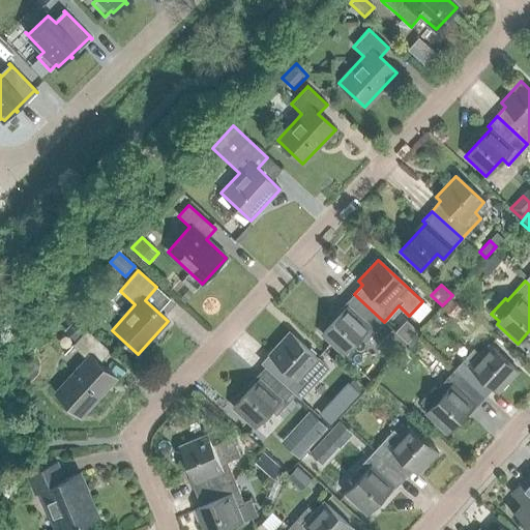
[(384,322),(354,294),(345,304),(347,306),(322,334),(343,354),(359,336),(364,343),(384,322)]
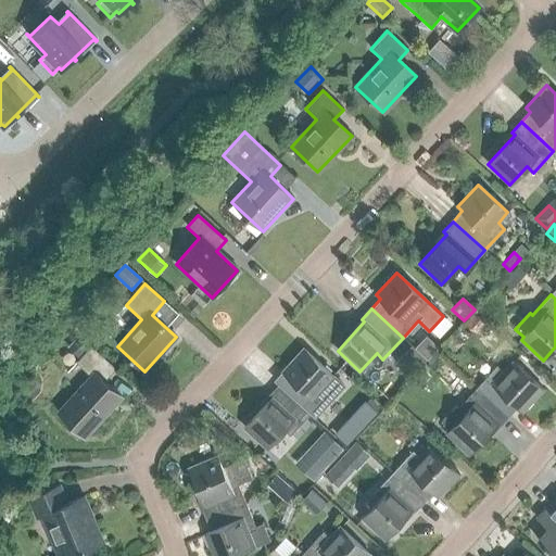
[(463,323),(476,333),(484,324),(471,313),(463,323)]
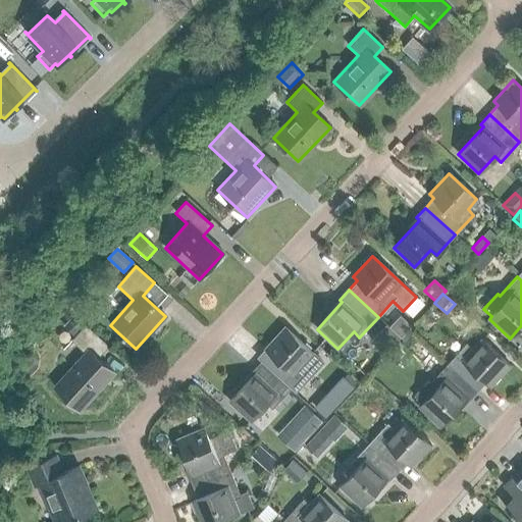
[(405,335),(415,323),(404,314),(394,325),(405,335)]
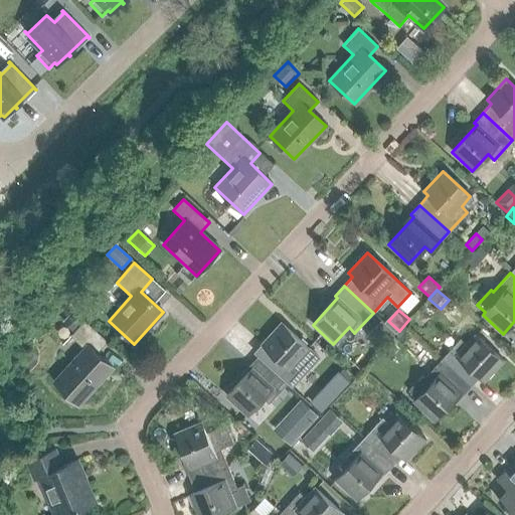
[(72,332),(80,322),(70,314),(62,323),(72,332)]
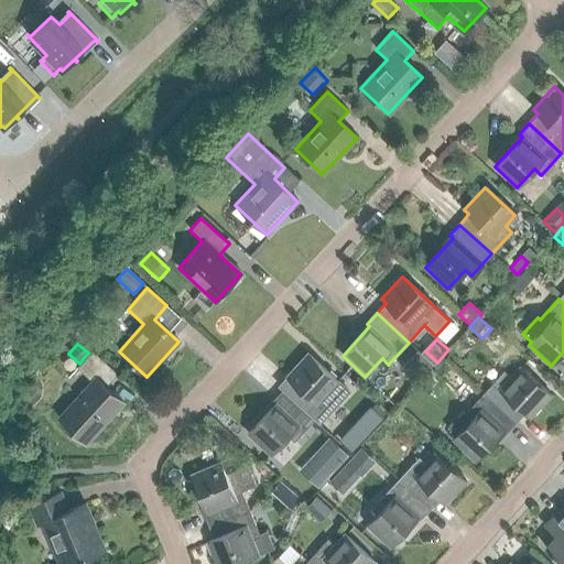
[(91,382),(58,418),(86,443),(122,403),(105,387),(117,373),(91,351),(76,368),(91,382)]
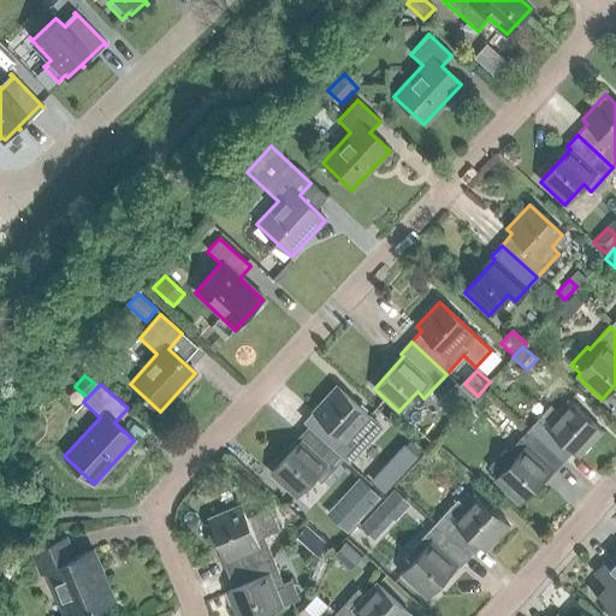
[(357,452),(380,428),(336,386),(313,412),(318,416),(308,427),(343,460),(353,449),(357,452)]
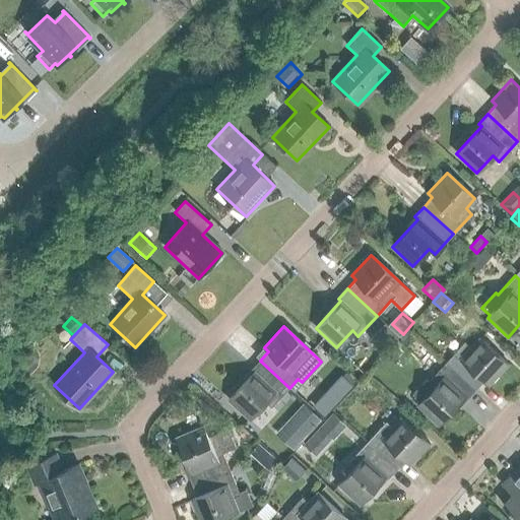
[(464,342),(446,363),(475,390),(483,381),(489,385),(508,364),(479,338),(470,348),(464,342)]
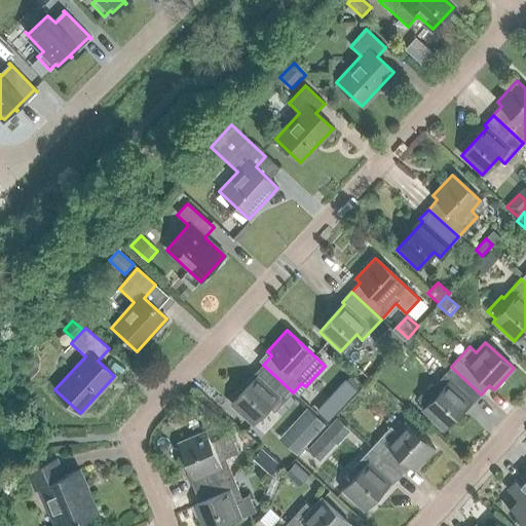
[(293,392),(263,365),(254,374),(257,377),(231,405),(252,424),(268,407),(274,412),(293,392)]
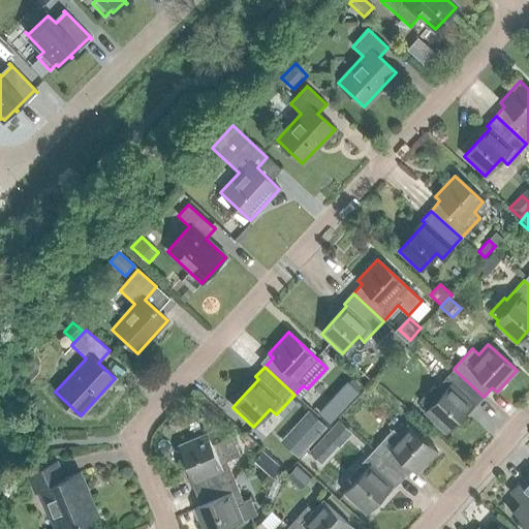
[(425,412),(446,432),(471,404),(474,407),(484,397),(454,369),(435,389),(433,386),(418,402),(428,409),(425,412)]
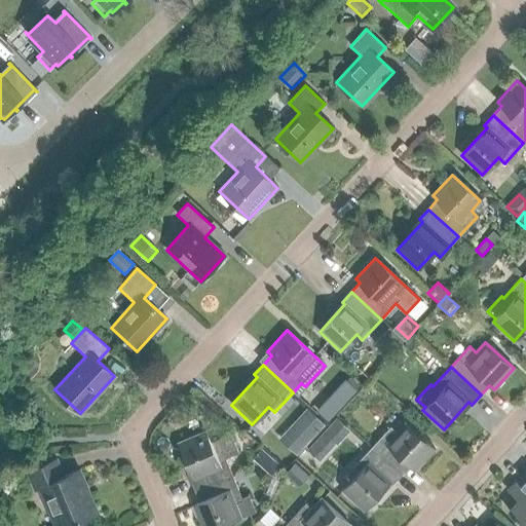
[(345,381),(317,411),(328,421),(357,391),(345,381)]
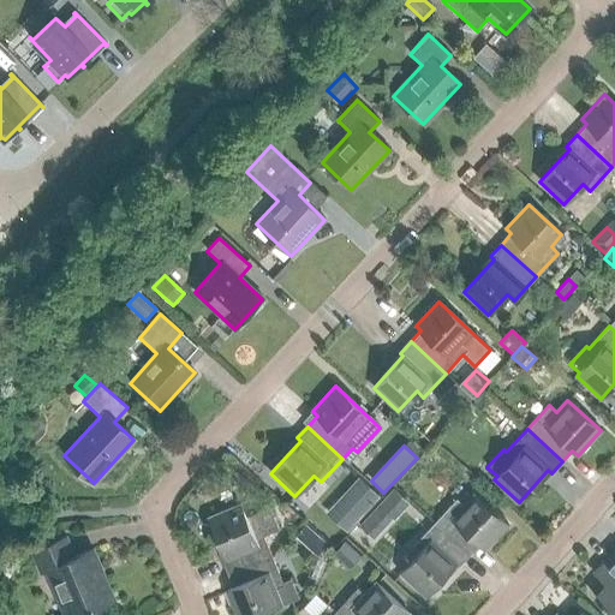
[(358,518),(378,497),(360,481),(341,502),(358,518)]
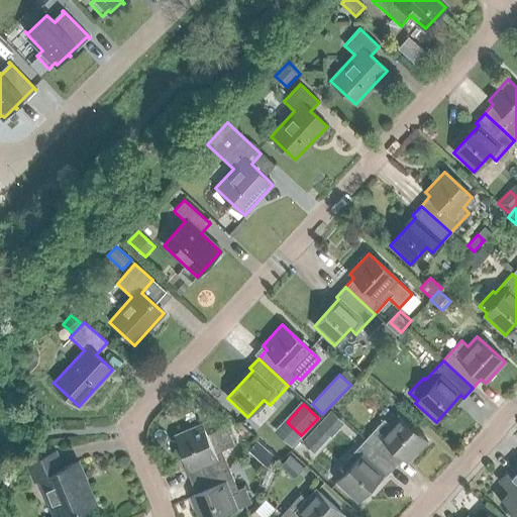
[(318,424),(331,437),(343,424),(330,411),(318,424)]
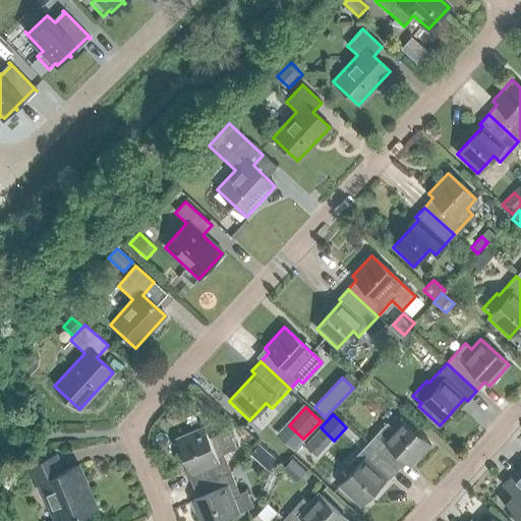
[(387,423),(367,443),(397,470),(406,461),(410,465),(429,445),(402,418),(393,428),(387,423)]
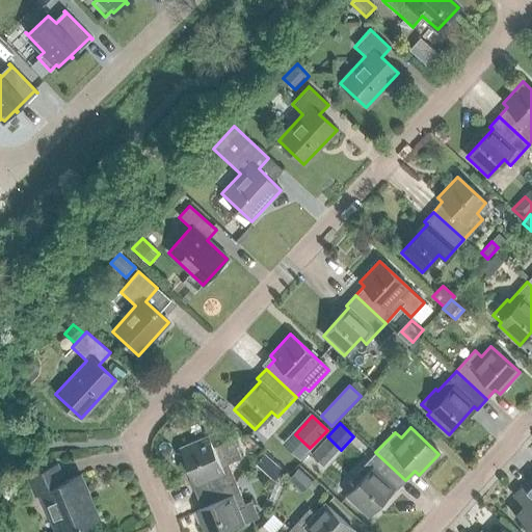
[(191,484),(196,497),(235,481),(228,464),(241,458),(233,440),(212,448),(207,436),(180,448),(194,483),(191,484)]
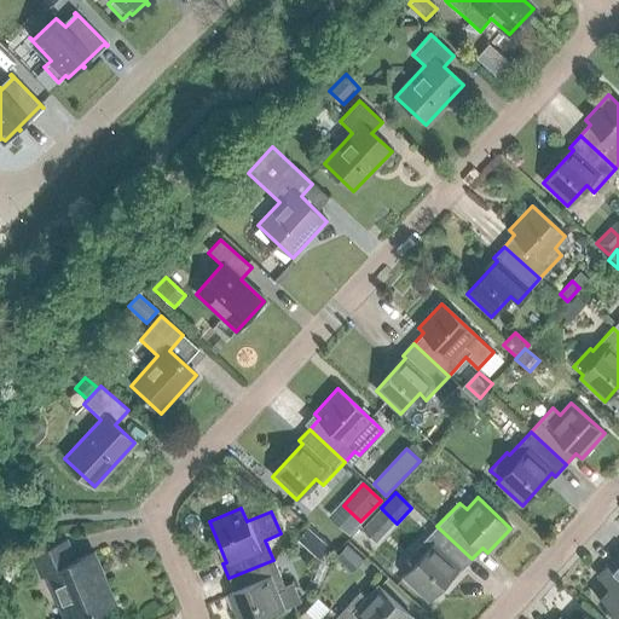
[(472,559),(437,526),(415,550),(422,557),(404,577),(428,600),(458,567),(462,571),(472,559)]
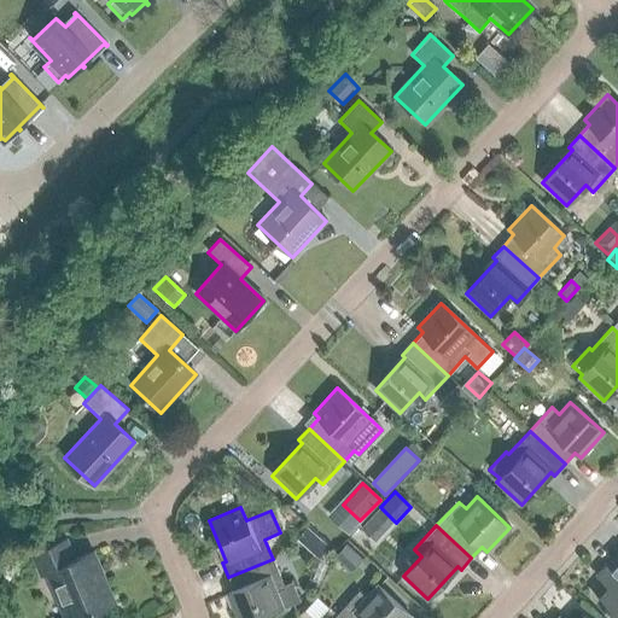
[(47,575),(65,617),(79,617),(108,606),(94,573),(100,570),(93,552),(75,560),(66,540),(31,555),(41,577),(47,575)]
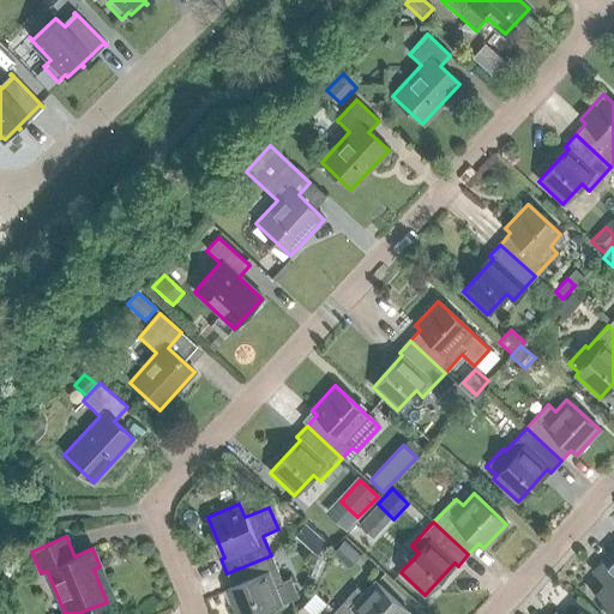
[(318,536),(307,548),(315,555),(326,543),(318,536)]
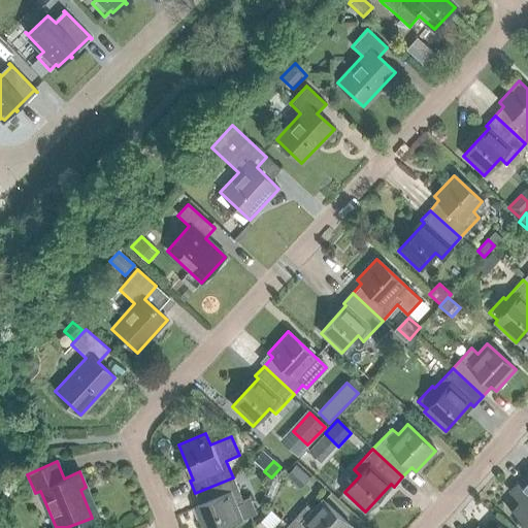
[(286,476),(299,489),(308,479),(295,466),(286,476)]
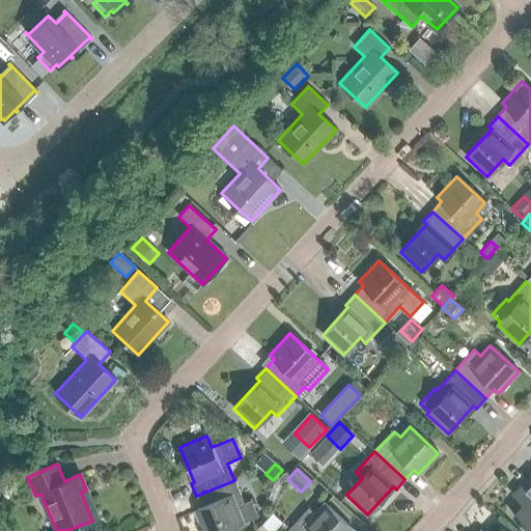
[(234,480),(196,496),(201,508),(195,510),(203,530),(220,530),(258,515),(251,500),(244,503),(234,480)]
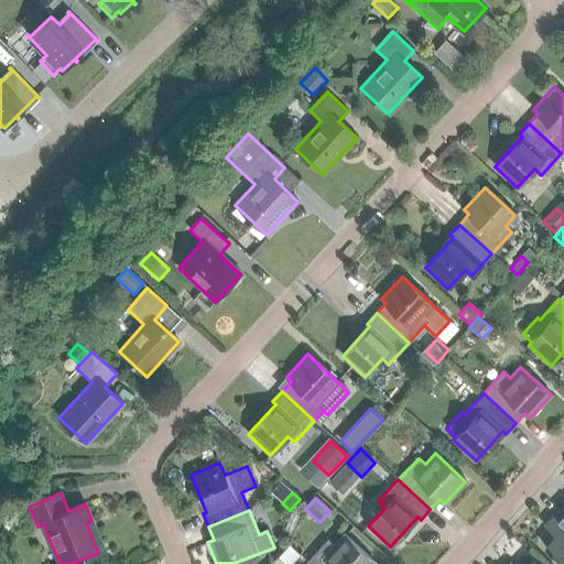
[(563,563),(563,512),(560,510),(551,520),(562,530),(545,549),(561,563),(563,563)]
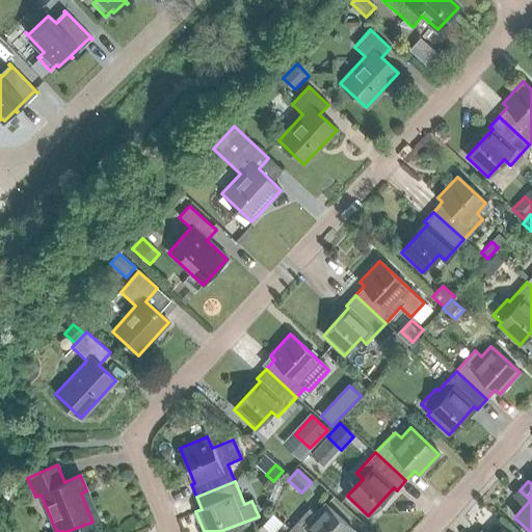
[(309,509),(290,530),(292,531),(351,531),(353,531),(324,504),(315,514),(309,509)]
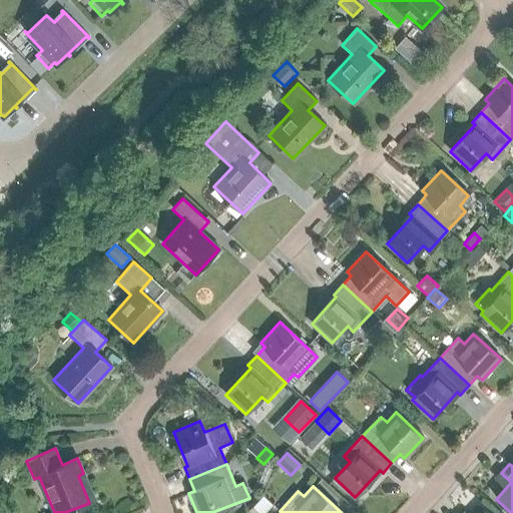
[(260,512),(264,512),(273,505),(263,496),(252,506),(260,512)]
